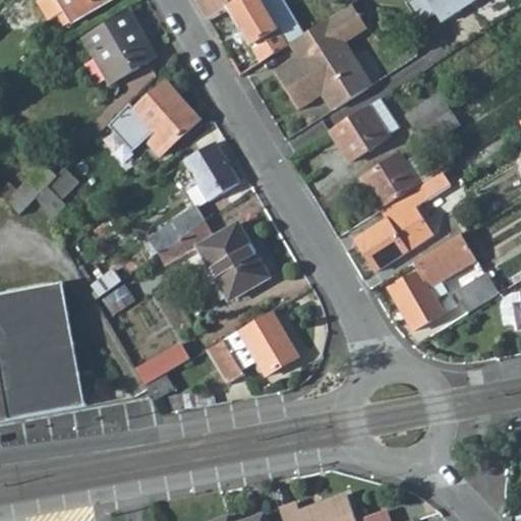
[(57,15),(64,27),(71,22),(66,12),(73,8),(78,18),(109,0),(40,0),(37,2),(48,20),(57,15)]
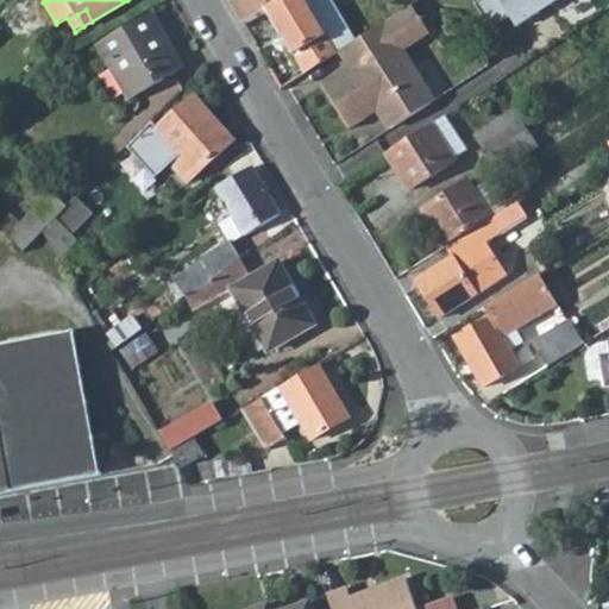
[(243,27),(268,12),(306,74),(336,55),(314,18),(302,0),(231,0),(228,2),(243,27)]
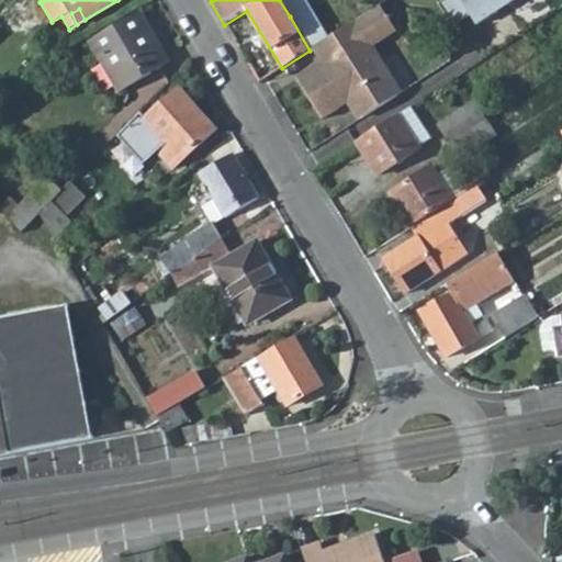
[(515,0),(442,0),(441,1),(456,24),(472,14),(479,24),(515,0)]
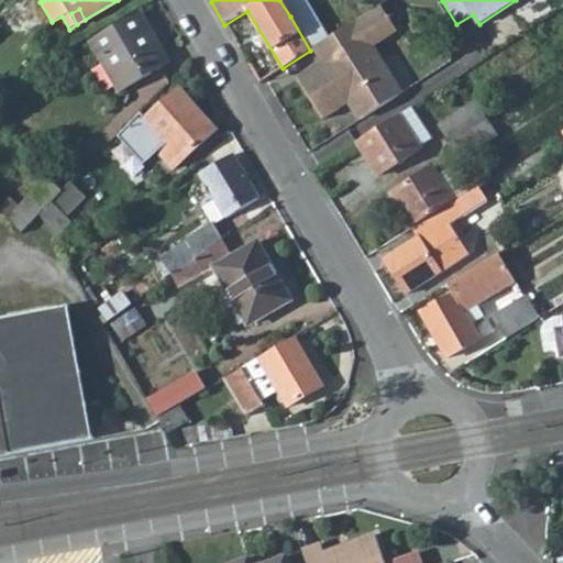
[(297,79),(322,119),(348,102),(356,116),(363,117),(398,95),(399,88),(373,46),(397,31),(381,6),(323,42),(312,48),(322,63),(297,79)]
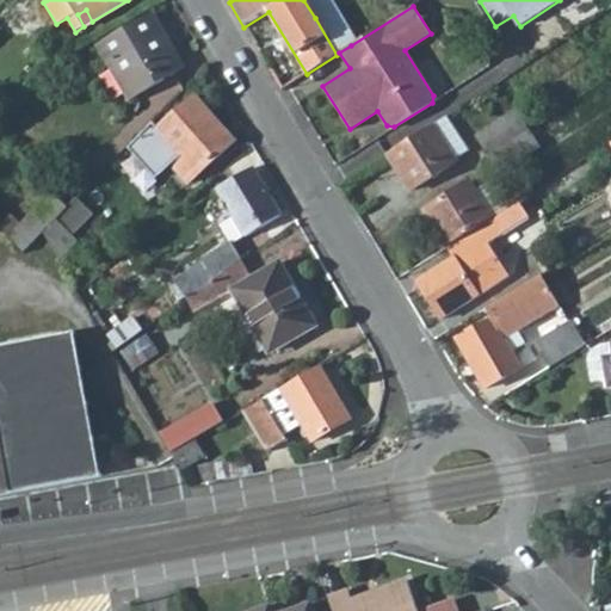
[(92,22),(86,10),(78,14),(84,26),(92,22)]
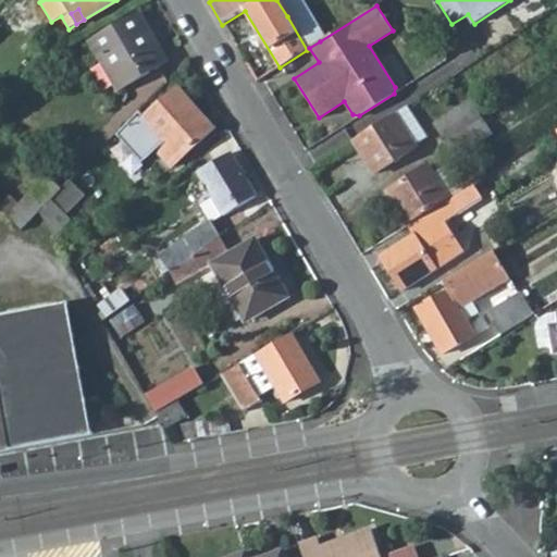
[(320,41),(299,9),(287,16),(307,50),(309,48),(320,41)]
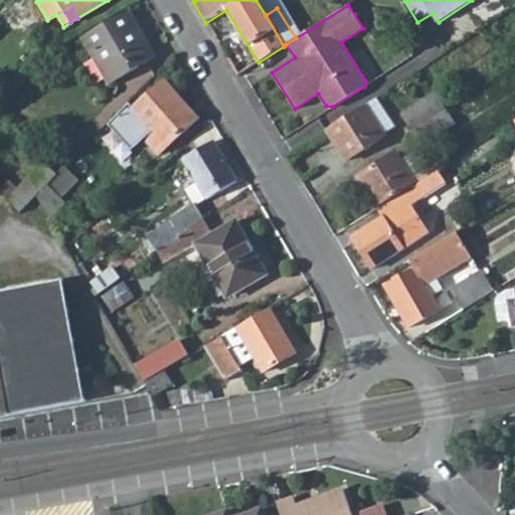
[(115,80),(156,56),(129,11),(83,38),(92,51),(97,49),(115,80)]
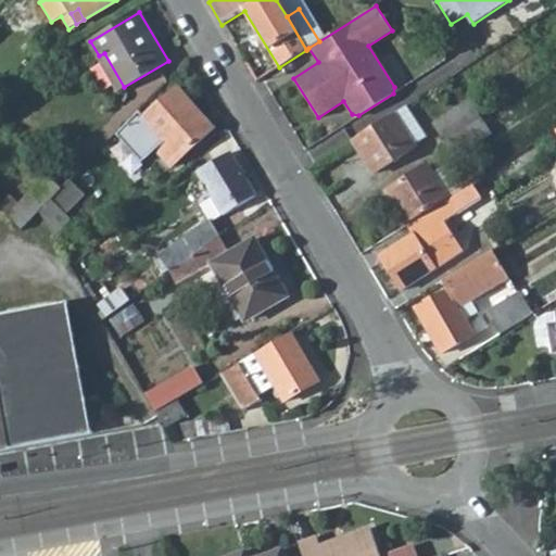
[(171,166),(215,127),(178,87),(144,115),(140,111),(116,134),(141,163),(156,149),(171,166)]
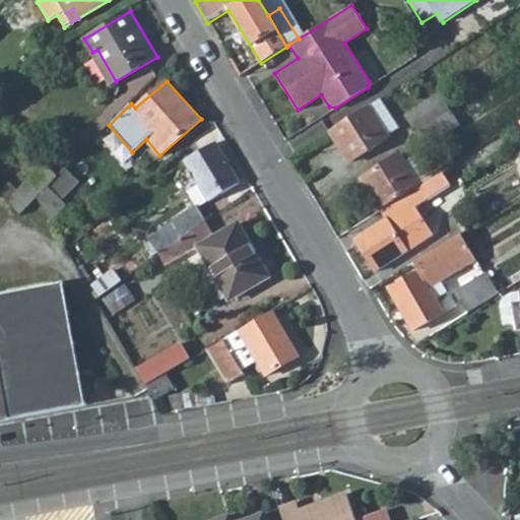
[(441,94),(407,117),(416,132),(451,110),(441,94)]
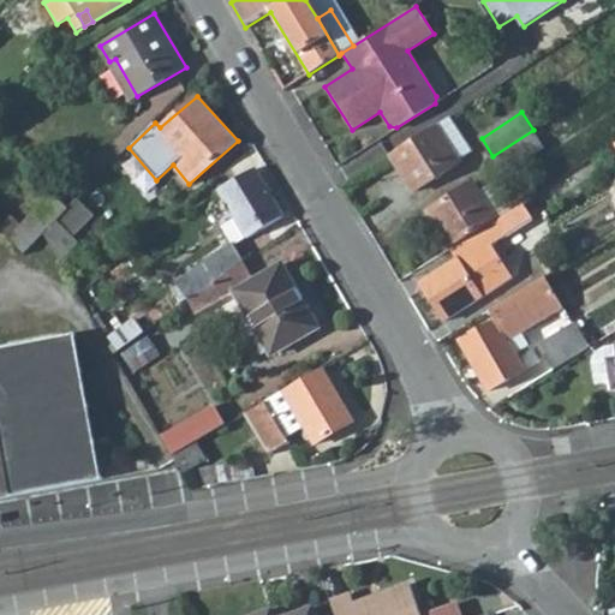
[(413,192),(460,163),(458,160),(446,142),(436,126),(389,156),(413,192)]
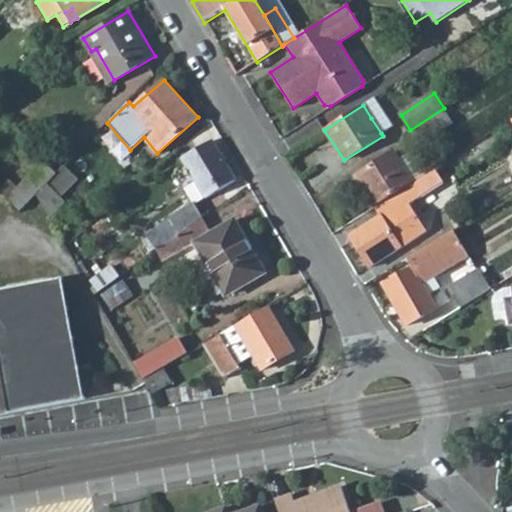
[(420,145),(454,123),(444,108),(410,130),(420,145)]
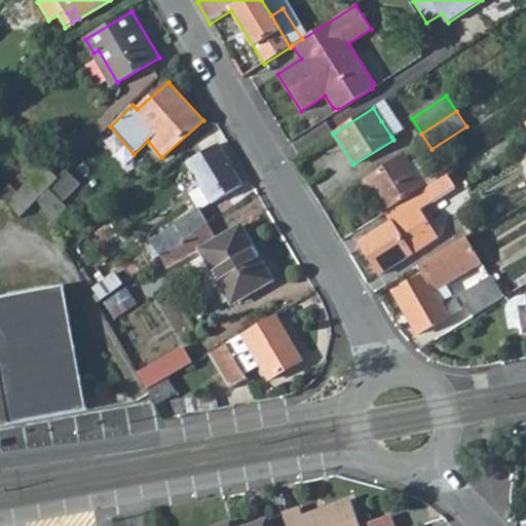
[(401,130),(389,115),(381,121),(391,137),(401,130)]
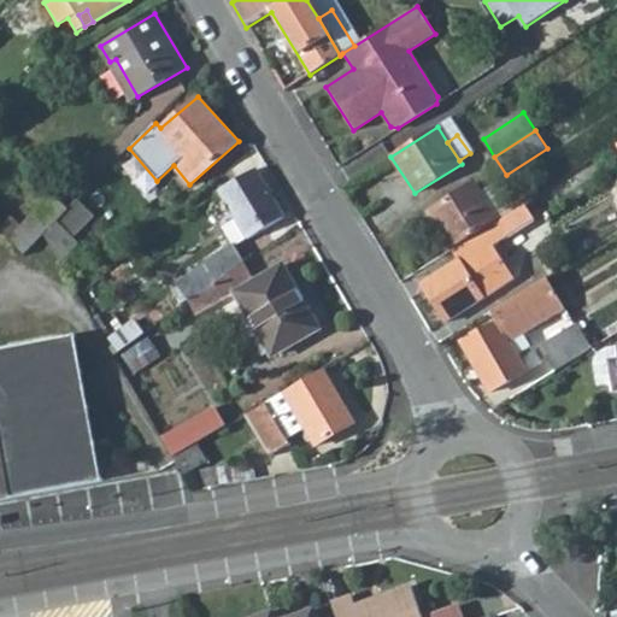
[(233,245),(283,217),(256,168),(218,191),(236,218),(222,227),(233,245)]
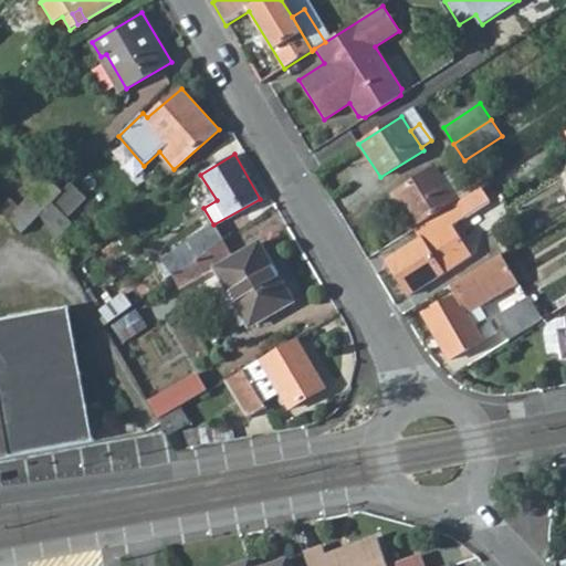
[(458,202),(471,194),(454,168),(441,177),(458,202)]
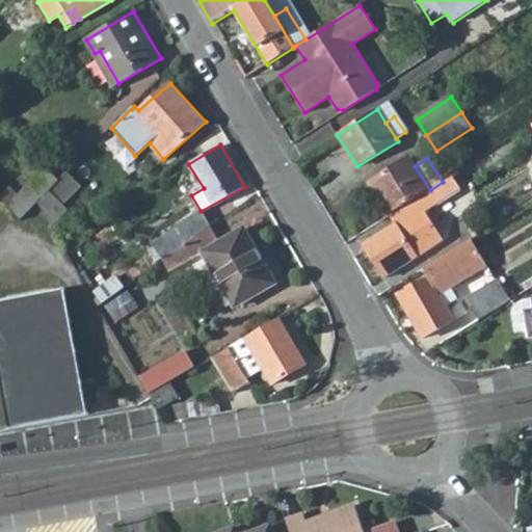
[(410,159),(369,185),(389,216),(430,190),(415,166),(410,159)]
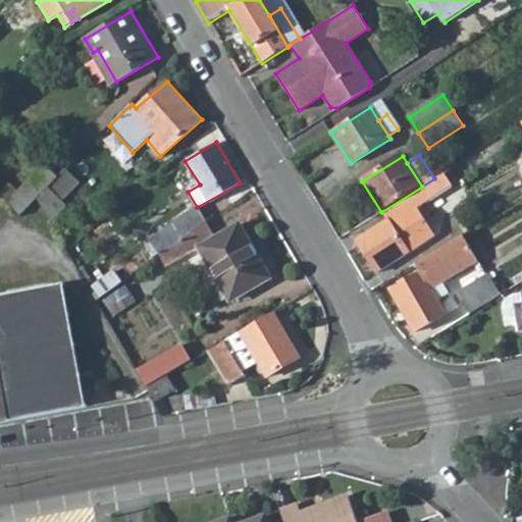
[(58,177),(46,164),(8,202),(19,215),(37,199),(47,188),(58,177)]
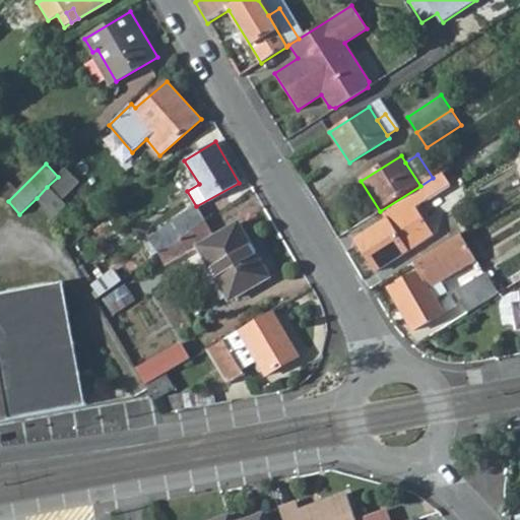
[(60,200),(79,181),(66,169),(58,177),(47,187),(60,200)]
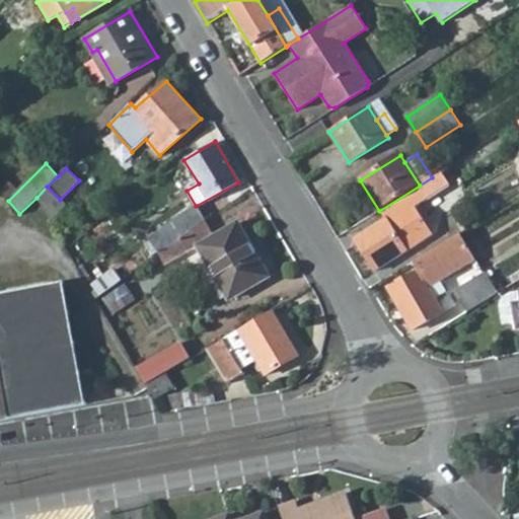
[(420,186),(379,211),(385,220),(355,241),(376,274),(450,224),(433,197),(442,191),(434,176),(432,177),(420,186)]
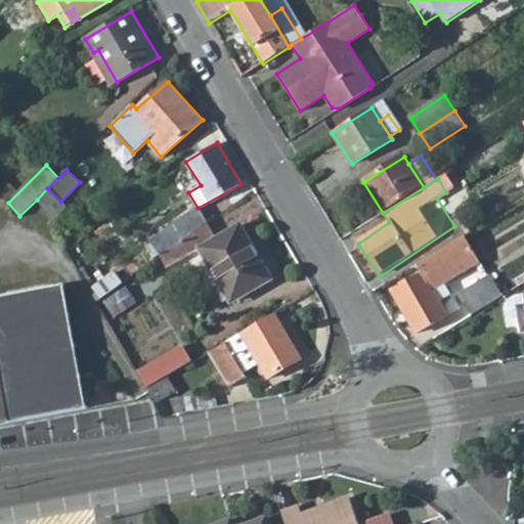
[(37,200),(46,216),(60,202),(47,188),(37,200)]
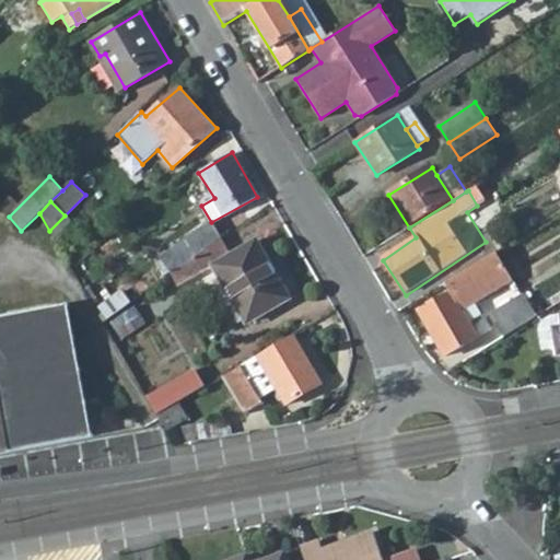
[(54,238),(71,222),(65,216),(49,231),(54,238)]
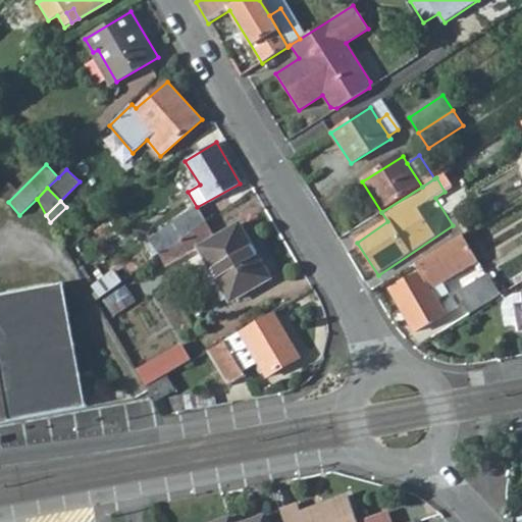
[(195,208),(149,242),(159,255),(159,254),(206,221),(195,208)]
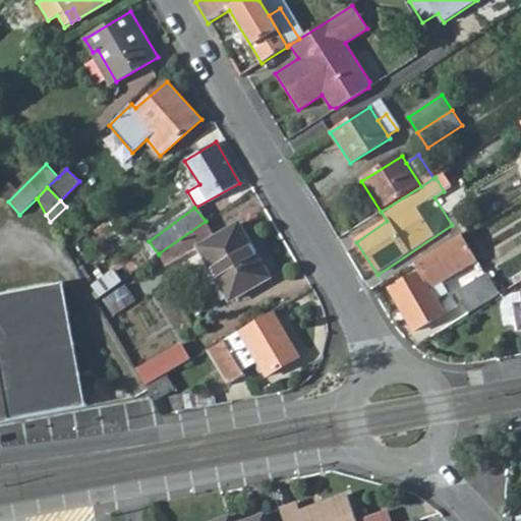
[(166,266),(198,246),(221,285),(227,282),(236,298),(272,277),(239,223),(216,236),(207,220),(206,221),(159,253),(166,266)]
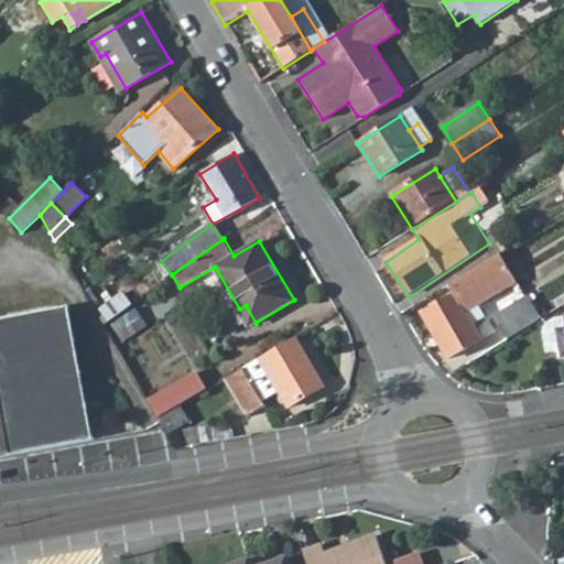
[(467,311),(516,282),(499,256),(447,286),(452,295),(421,314),(448,358),(483,337),(467,311)]
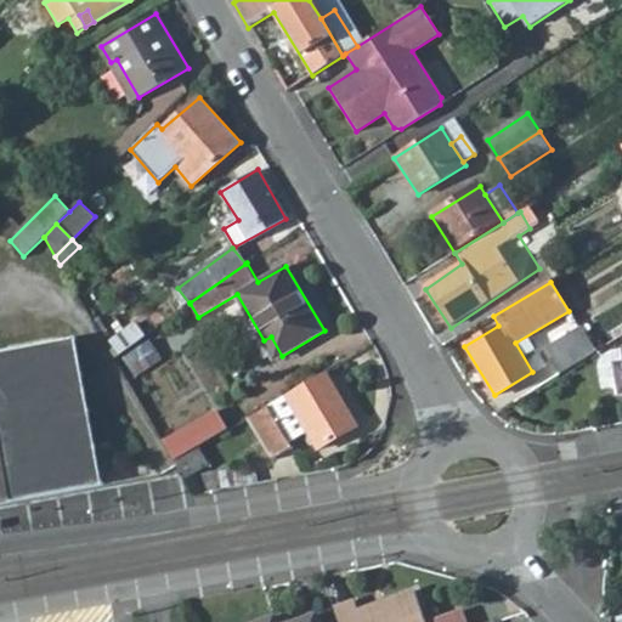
[(143,337),(135,322),(106,343),(114,357),(143,337)]
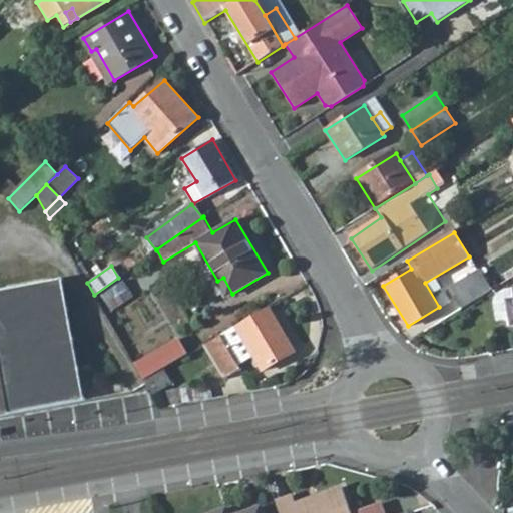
[(0,409),(82,394),(59,272),(0,283),(0,409)]
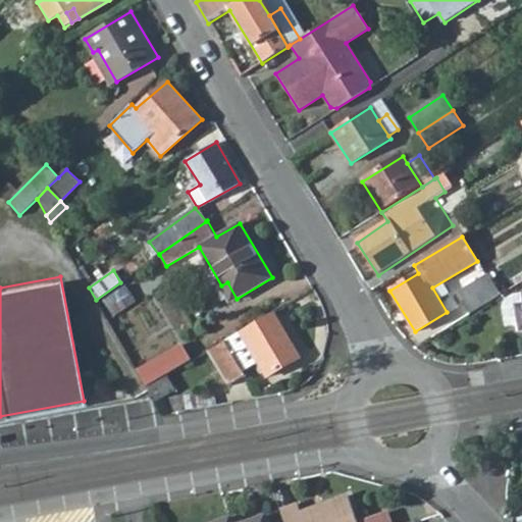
[(502,297),(488,276),(458,294),(470,315),(502,297)]
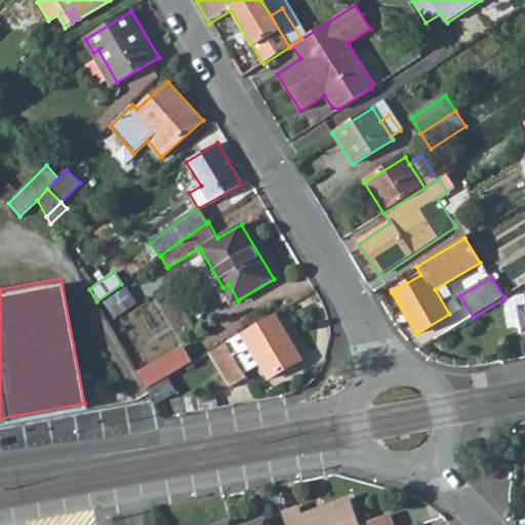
[(238,300),(229,284),(223,287),(233,304),(238,300)]
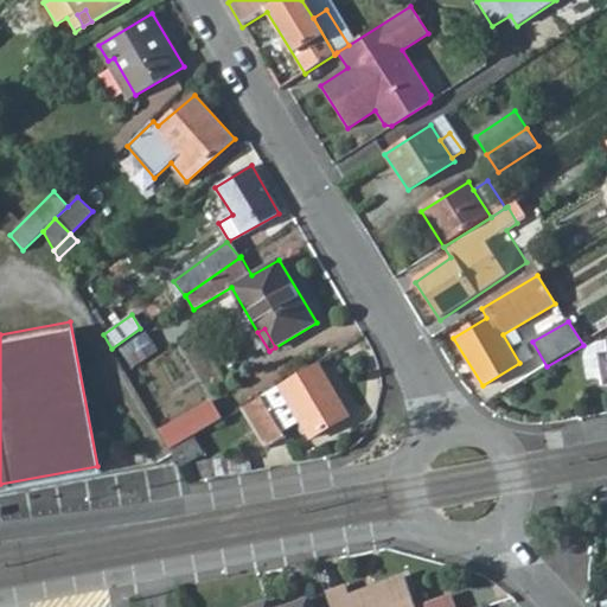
[(133,368),(157,351),(144,332),(120,350),(133,368)]
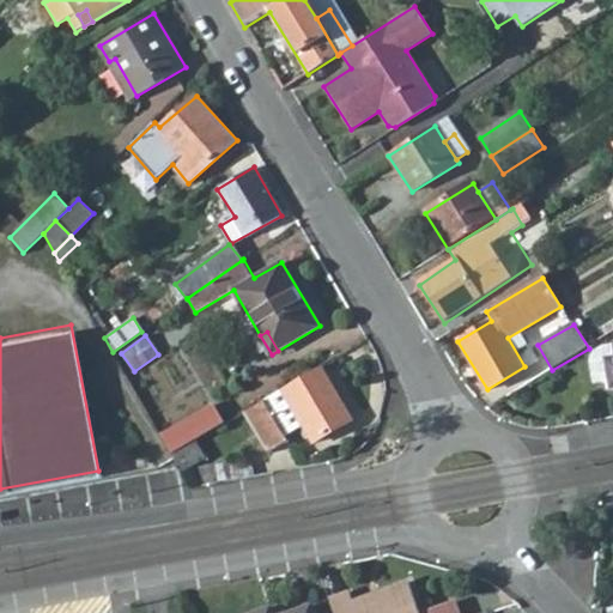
[(612,346),(599,350),(584,358),(590,384),(606,382),(607,390),(612,389),(612,346)]
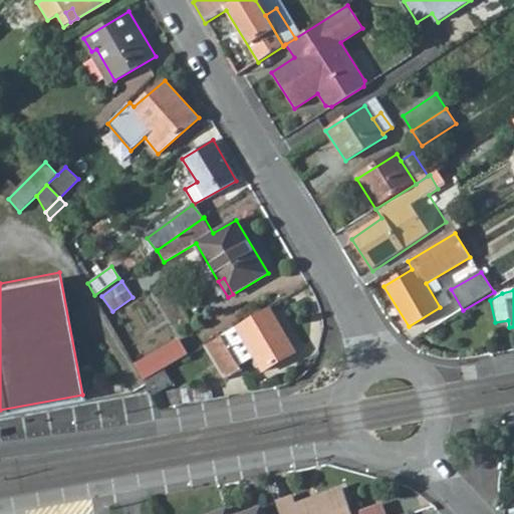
[(262,370),(296,351),(270,306),(193,352),(204,371),(217,364),(226,379),(243,369),(241,366),(255,358),(262,370)]
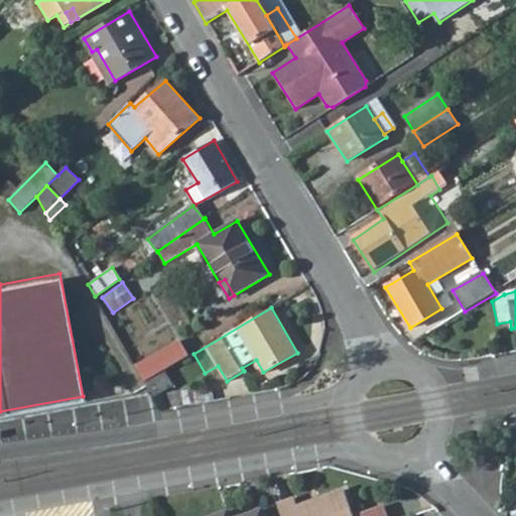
[(134,365),(144,383),(162,372),(188,357),(179,340),(134,365)]
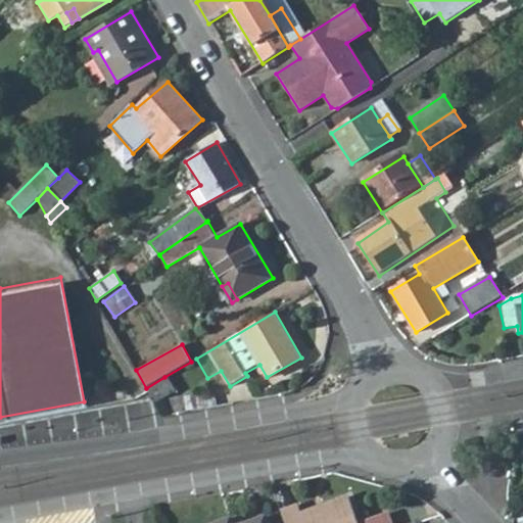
[(152,398),(171,388),(164,377),(146,388),(150,395),(152,398)]
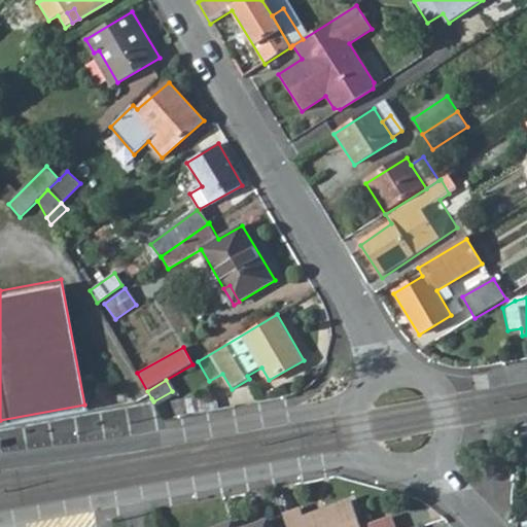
[(305,522),(302,514),(284,521),(285,526),(360,526),(353,505),(305,522)]
